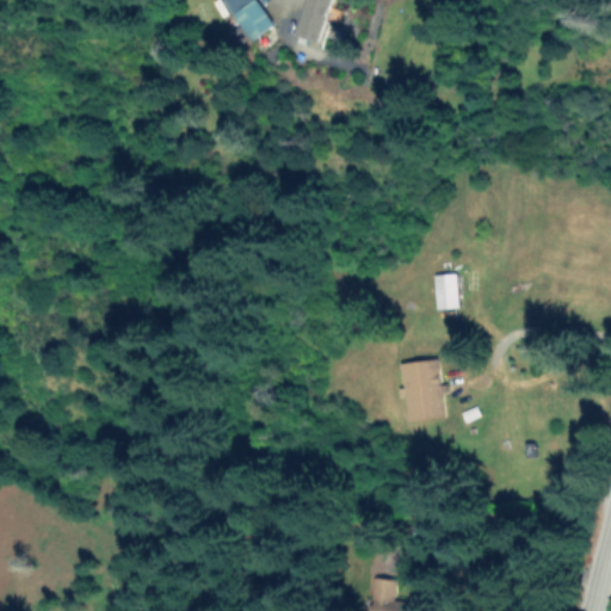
[(224,0),(247,39),(272,25),(257,0),(224,0)]
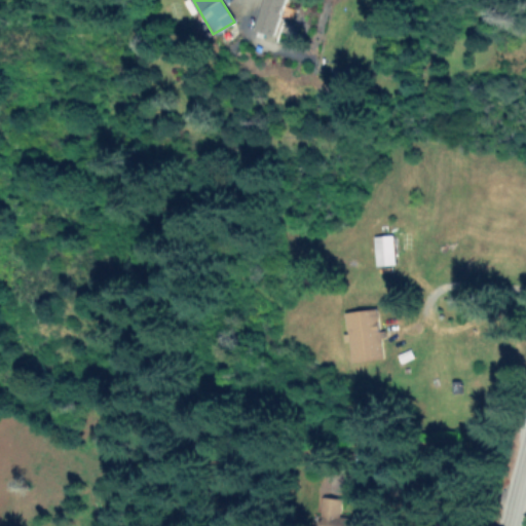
[(332,80),(346,81),(347,70),(333,69),(332,80)]
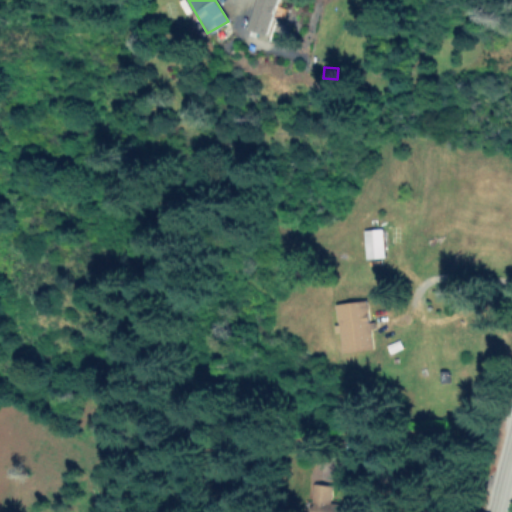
[(384,257),(383,228),(364,229),(365,258),(384,257)]
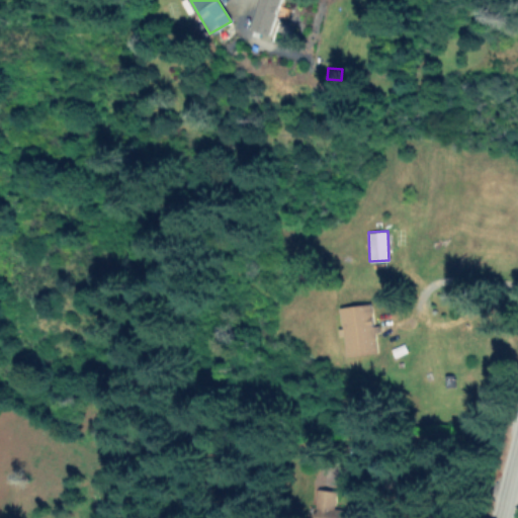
[(377,352),(375,331),(372,303),(340,307),(345,355),(377,352)]
